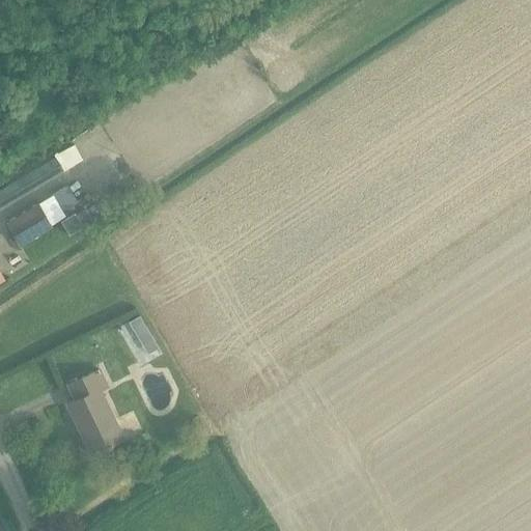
[(0,205),(31,188),(24,175),(0,189),(0,205)]
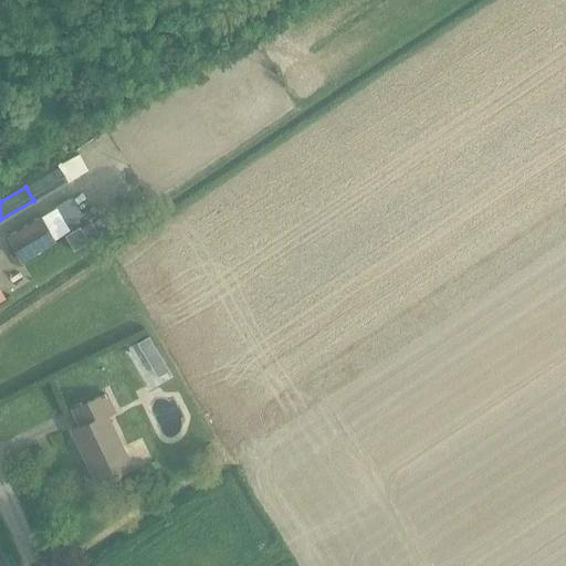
[(72,198),(54,209),(66,228),(84,217),(72,198)]
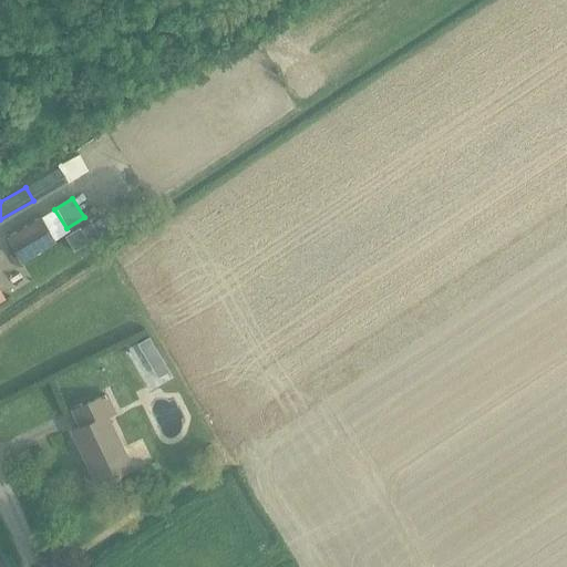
[(7,239),(21,264),(54,243),(40,219),(7,239)]
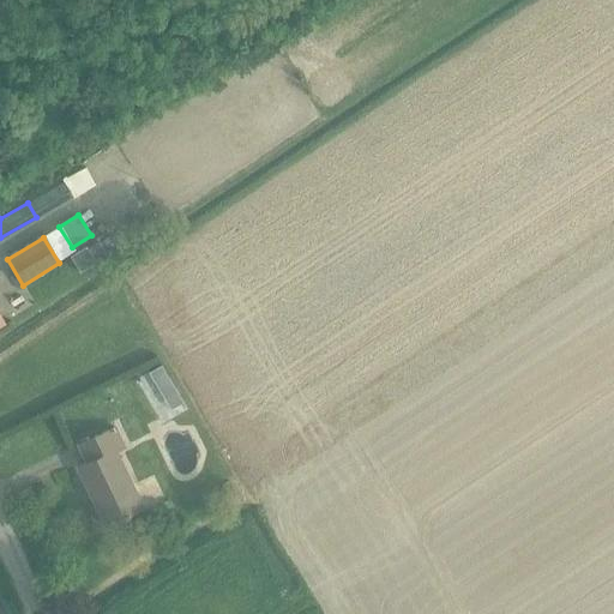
[(161,366),(149,373),(157,385),(169,378),(161,366)]
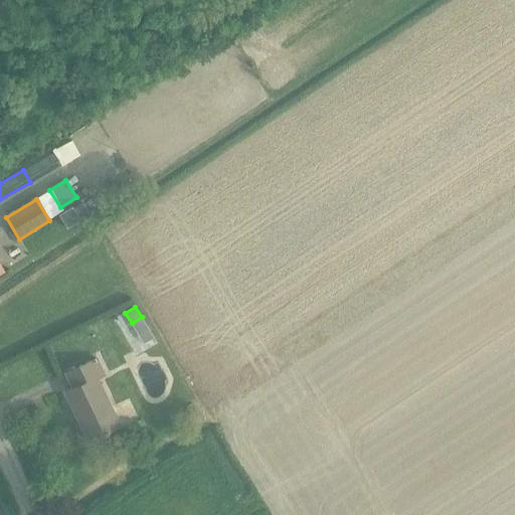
[(65,392),(89,441),(119,425),(97,378),(104,375),(97,359),(65,373),(72,388),(65,392)]
